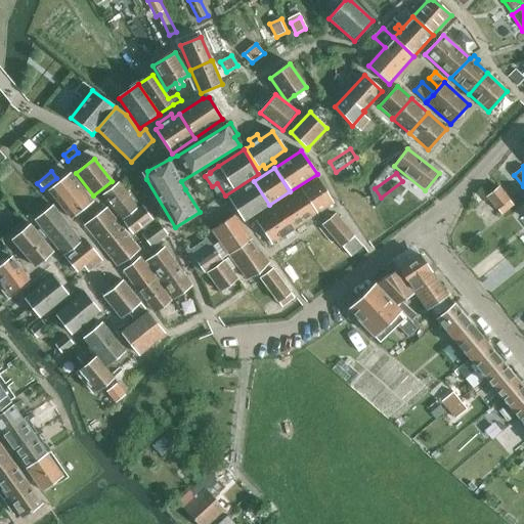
[(93,202),(82,188),(71,174),(48,191),(71,219),(93,202)]
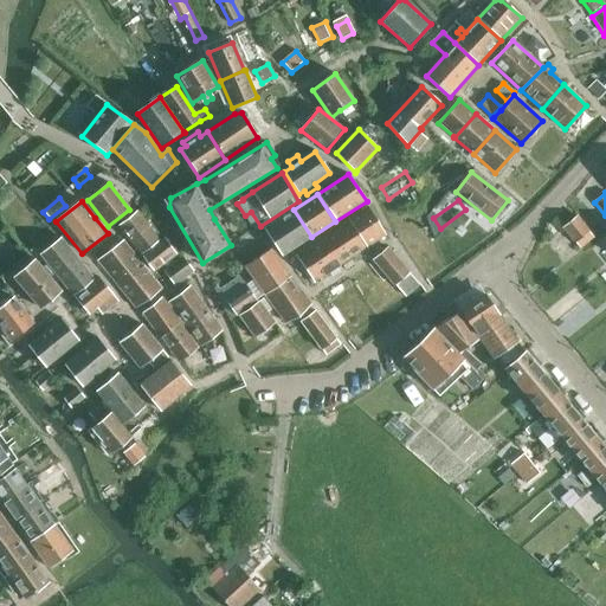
[(348,220),(366,249),(386,236),(368,207),(348,220)]
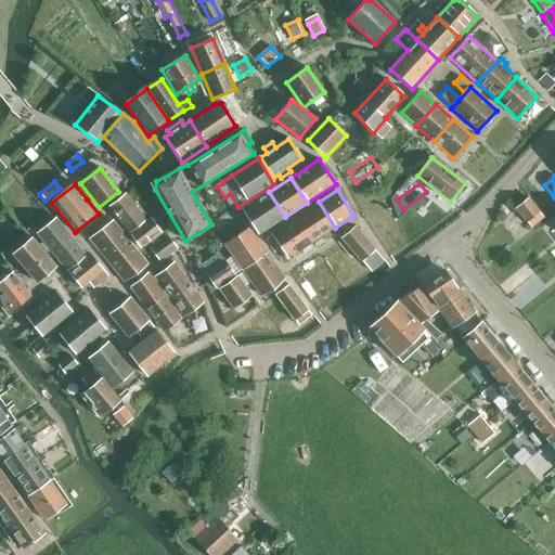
[(258,235),(285,217),(269,192),(242,210),(258,235)]
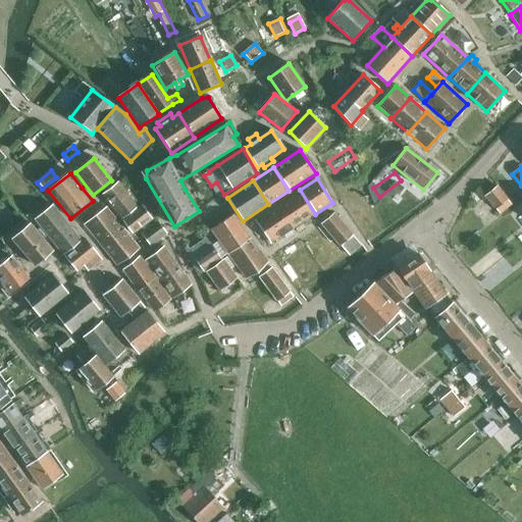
[(142,206),(139,209),(118,183),(102,195),(133,233),(152,219),(142,206)]
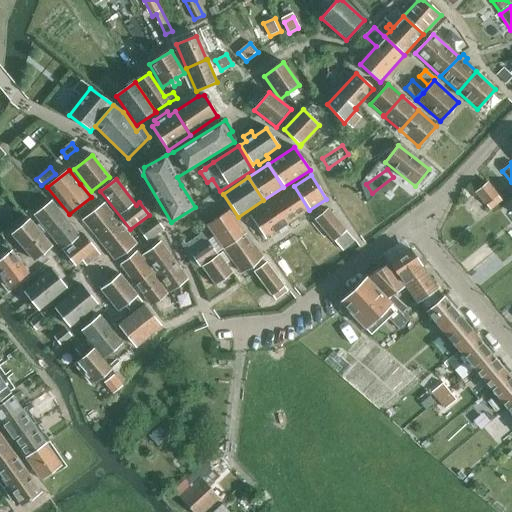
[(490,211),(502,201),(497,195),(486,182),(474,192),(485,205),(490,211)]
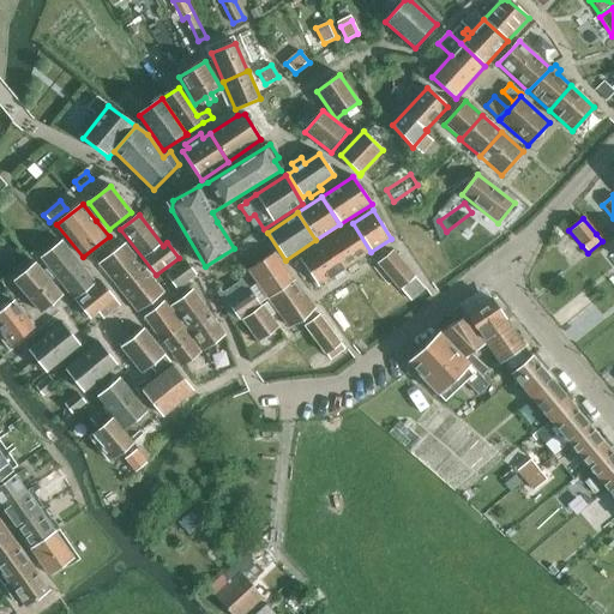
[(324,242),(343,270),(357,260),(361,265),(367,260),(363,257),(371,252),(353,223),(324,242)]
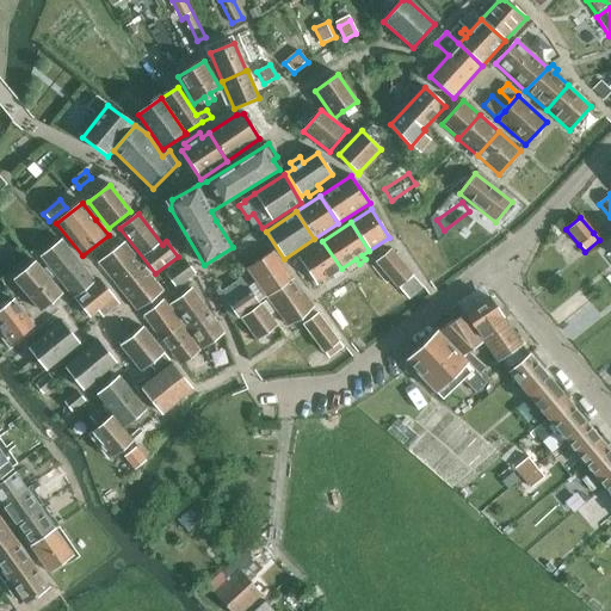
[(41,257),(57,277),(56,278),(73,298),(94,282),(78,261),(79,260),(62,240),(41,257)]
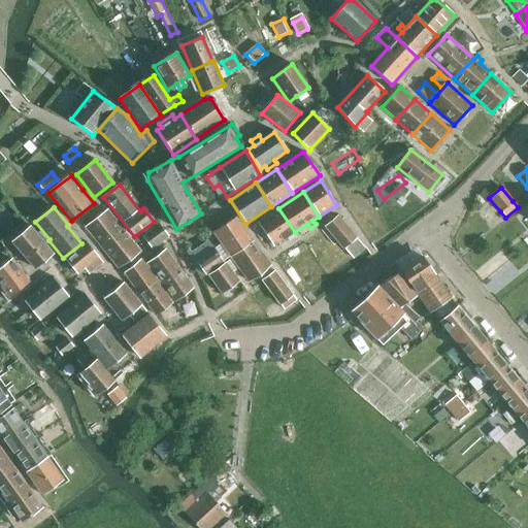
[(293,233),(295,232),(278,208),(256,224),(272,248),(289,236),(291,241),(296,238),(293,233)]
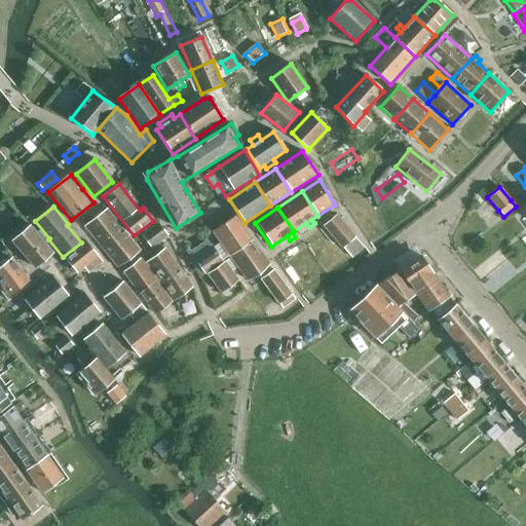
[(98,242),(120,225),(107,210),(85,227),(98,242)]
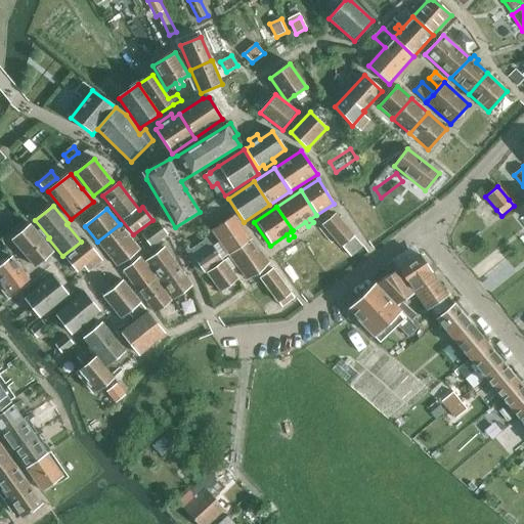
[(351,258),(362,247),(335,212),(330,215),(332,217),(323,224),(351,258)]
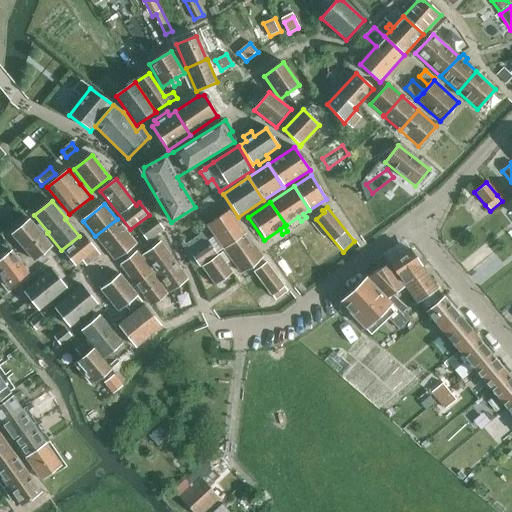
[(223,248),(245,233),(229,210),(207,225),(215,237),(223,248)]
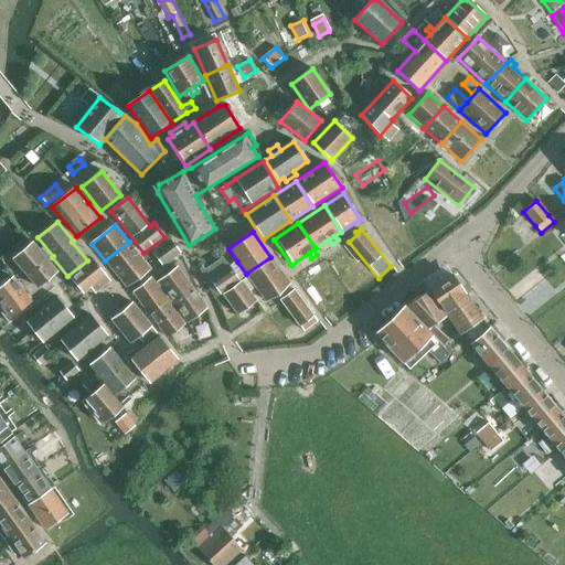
[(163,267),(181,254),(170,241),(153,254),(163,267)]
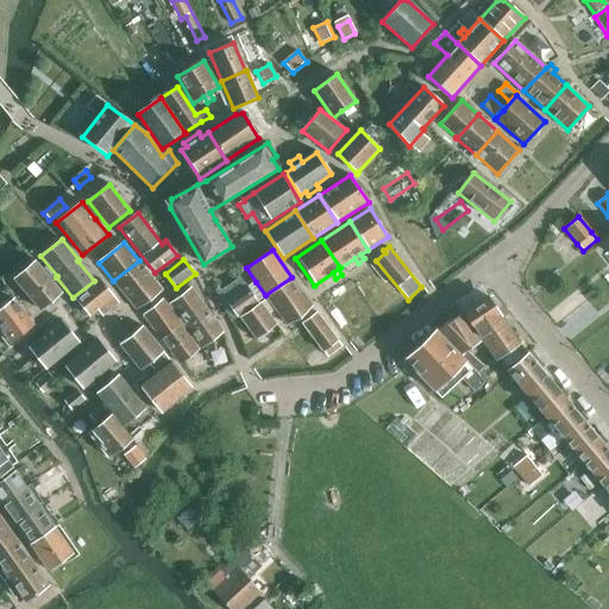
[(42,311),(63,293),(36,261),(13,278),(42,311)]
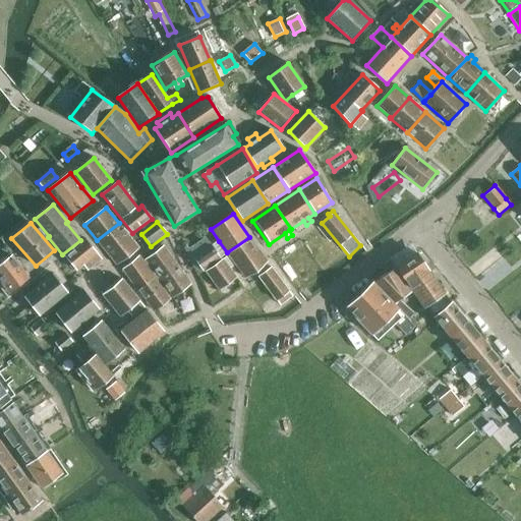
[(119,223),(97,240),(117,266),(139,248),(119,223)]
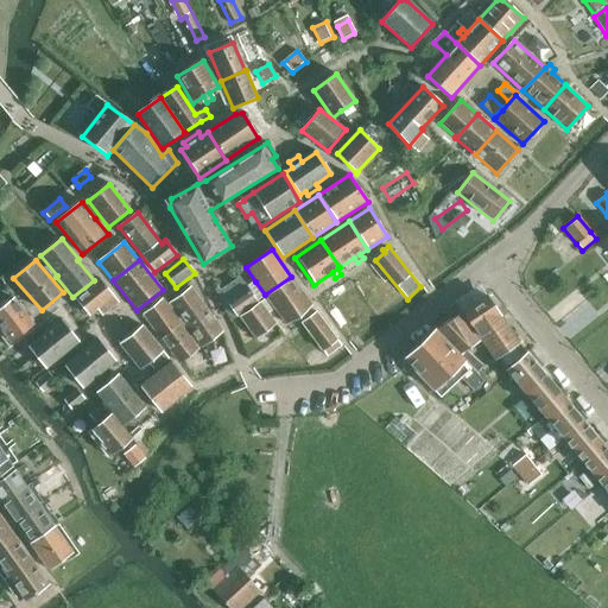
[(265,296),(265,295),(255,282),(247,286),(240,277),(220,291),(227,301),(238,317),(258,302),(265,296)]
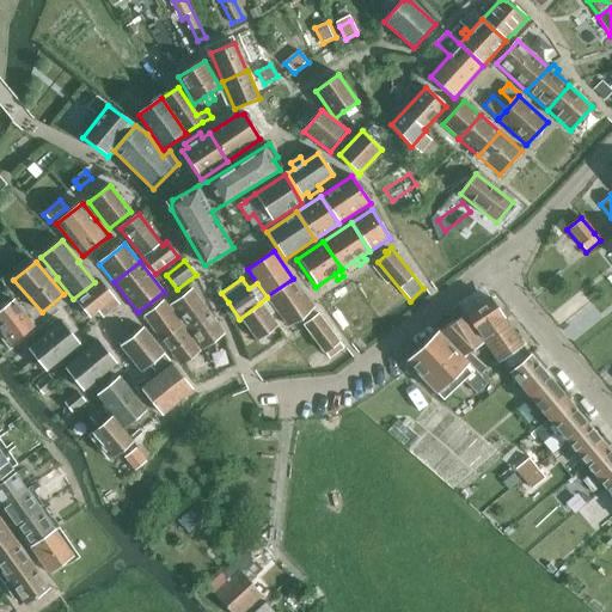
[(267,297),(267,298),(288,326),(314,307),(293,279),(267,297)]
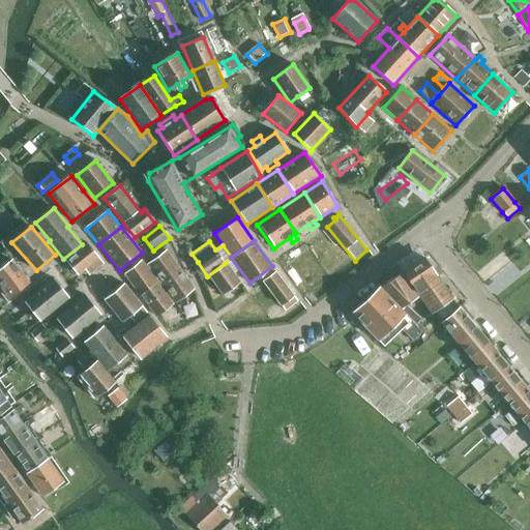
[(89,275),(104,264),(87,243),(66,260),(79,275),(85,270),(89,275)]
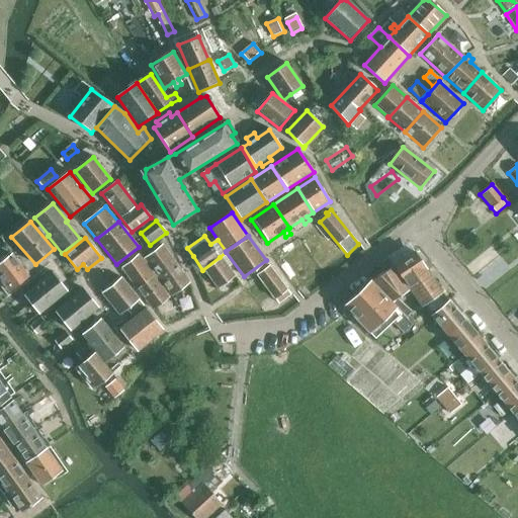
[(190,283),(177,265),(162,245),(144,259),(171,296),(190,283)]
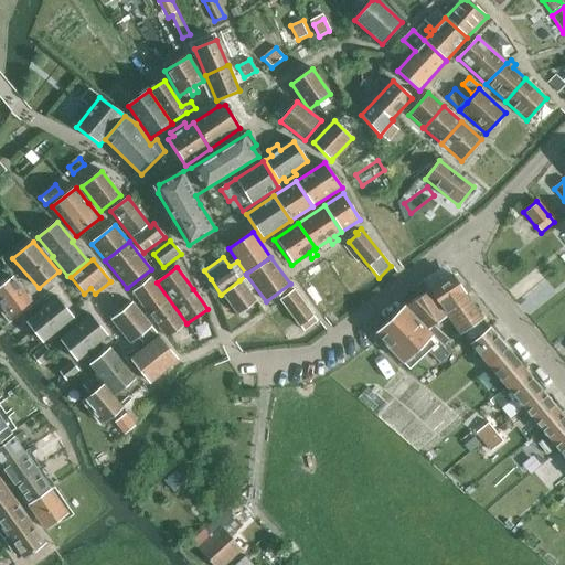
[(0,305),(10,318),(32,302),(10,273),(3,278),(7,281),(0,286),(0,305)]
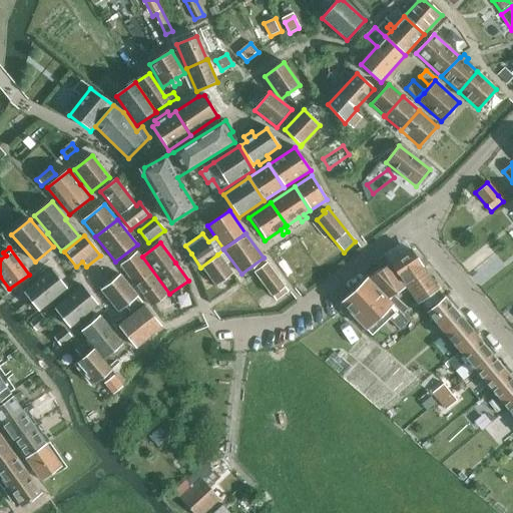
[(387,266),(406,288),(417,305),(438,291),(410,250),(387,266)]
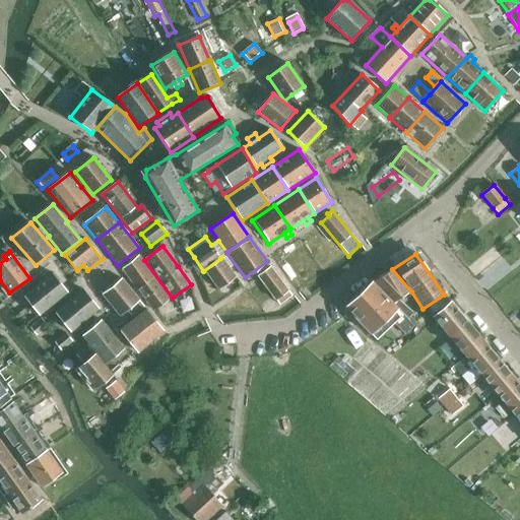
[(137,289),(154,277),(139,255),(122,269),(137,289)]
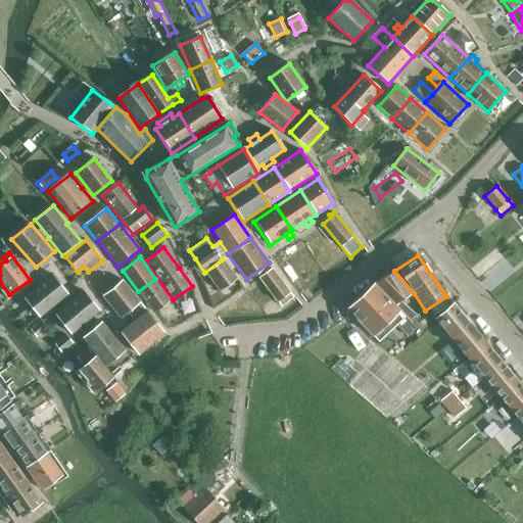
[(222,259),(204,273),(205,273),(206,272),(220,291),(237,279),(224,259),(223,260),(222,259)]
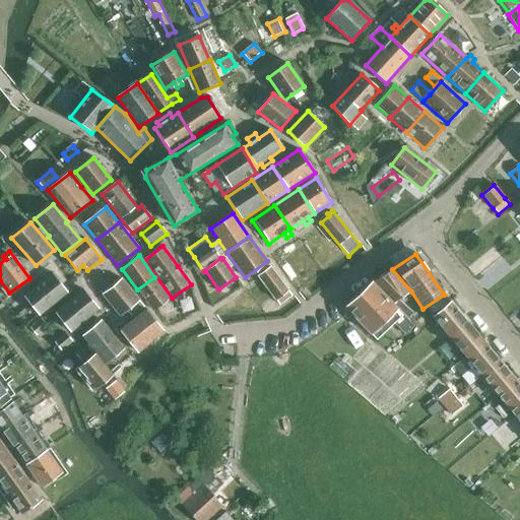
[(276,300),(287,291),(270,267),(258,275),(276,300)]
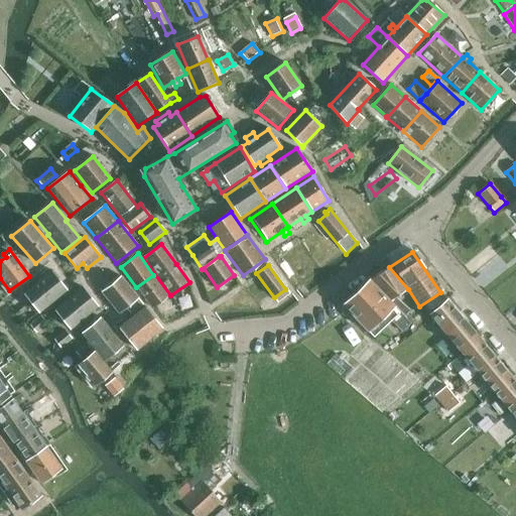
[(389,266),(371,279),(391,300),(390,301),(396,306),(405,316),(411,309),(396,296),(408,289),(389,267),(389,266)]
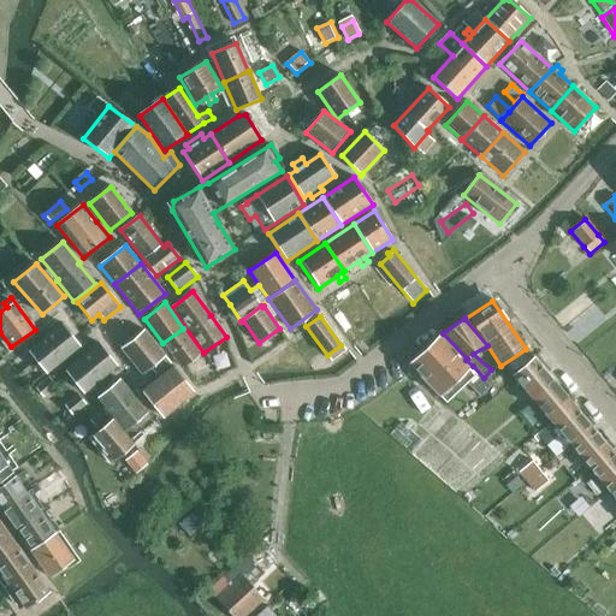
[(572,337),(588,351),(604,333),(588,319),(572,337)]
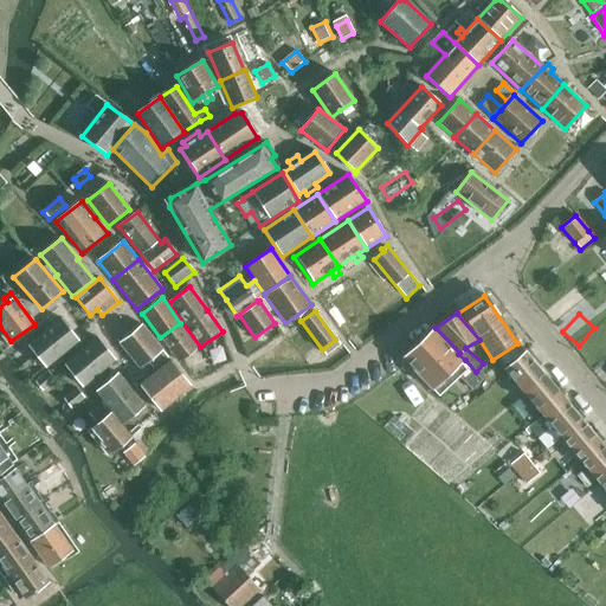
[(45,331),(63,355),(79,341),(62,318),(45,331)]
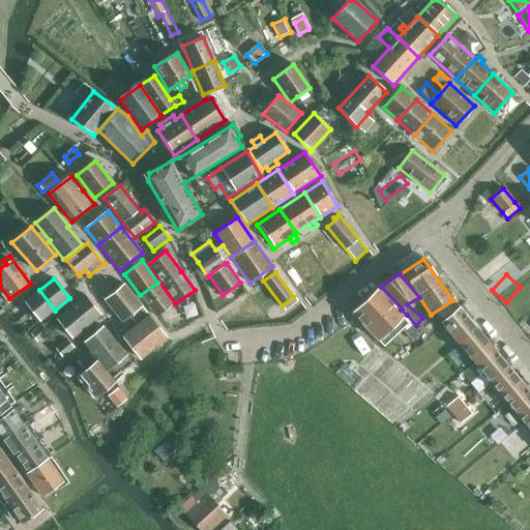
[(157,283),(140,295),(156,317),(157,316),(158,315),(171,306),(174,304),(157,283)]
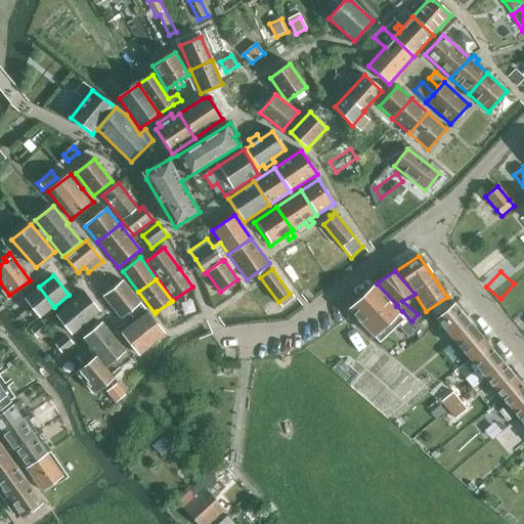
[(140,303),(122,281),(102,297),(121,318),(128,313),(132,319),(145,308),(141,303),(140,303)]
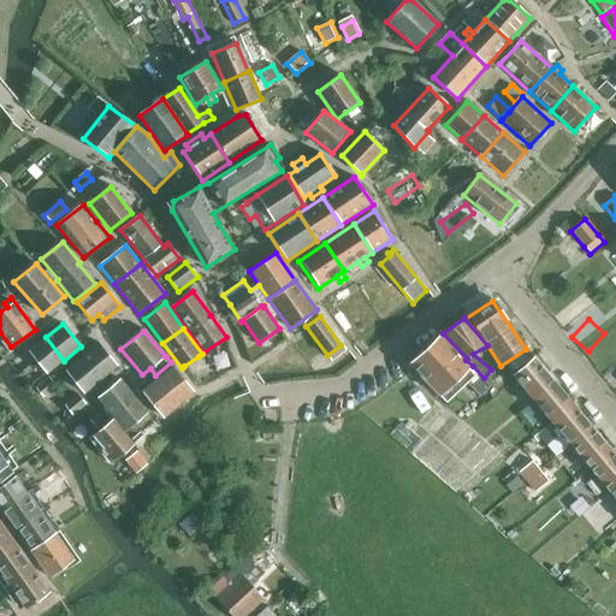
[(442,335),(410,365),(415,369),(442,396),(462,375),(480,396),(492,386),(484,378),(473,366),(466,360),(467,359),(443,333),(442,335)]
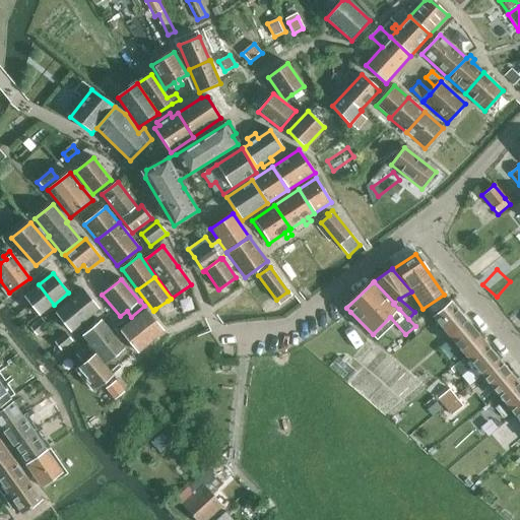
[(40,316),(54,305),(39,284),(24,297),(40,316)]
